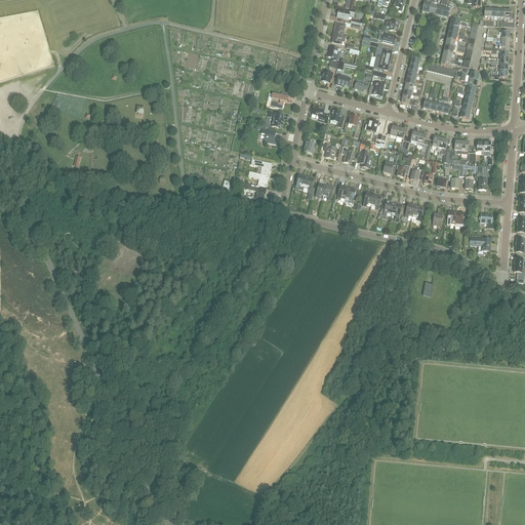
[(403,3),(403,0),(394,0),(393,7),(398,8),(398,11),(402,12),(404,3),(403,3)]
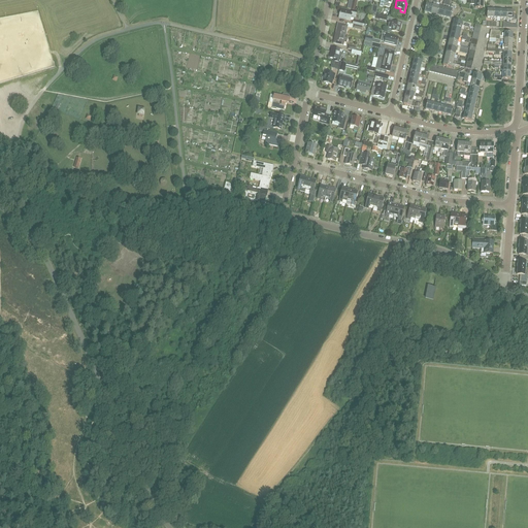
[(433,0),(433,2),(432,5),(430,14),(436,15),(438,7),(435,6),(436,0),(433,0)]
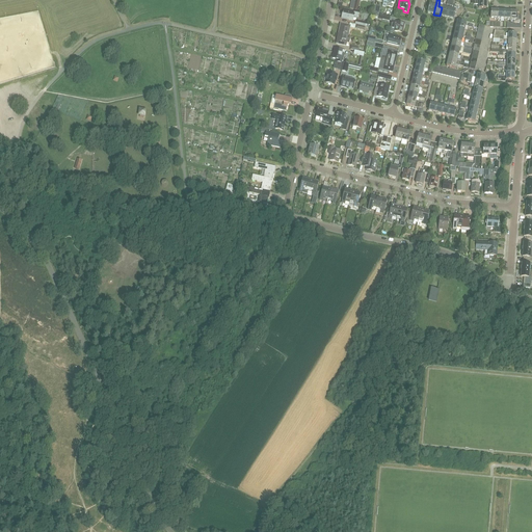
[(427,12),(433,15),(435,5),(429,4),(427,12)]
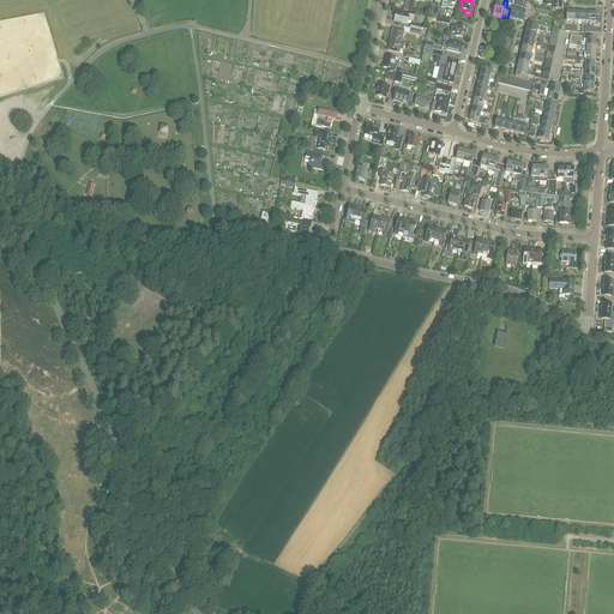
[(507,18),(516,20),(518,10),(510,8),(507,18)]
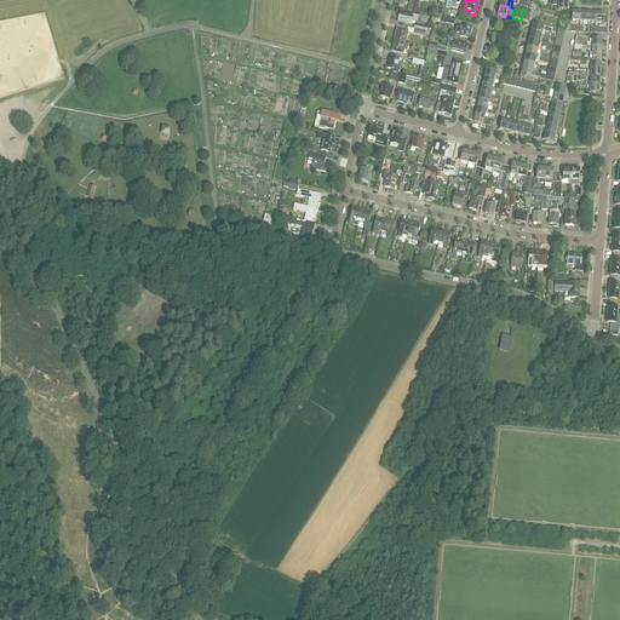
[(528,22),(530,12),(523,10),(521,21),(528,22)]
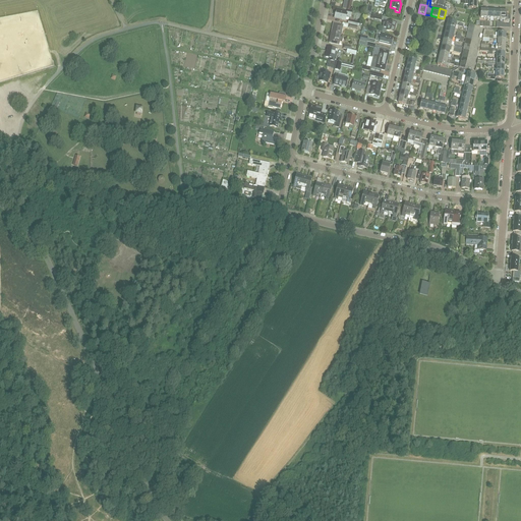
[(345,20),(346,17),(351,18),(352,11),(348,10),(347,11),(336,9),(335,17),(345,20)]
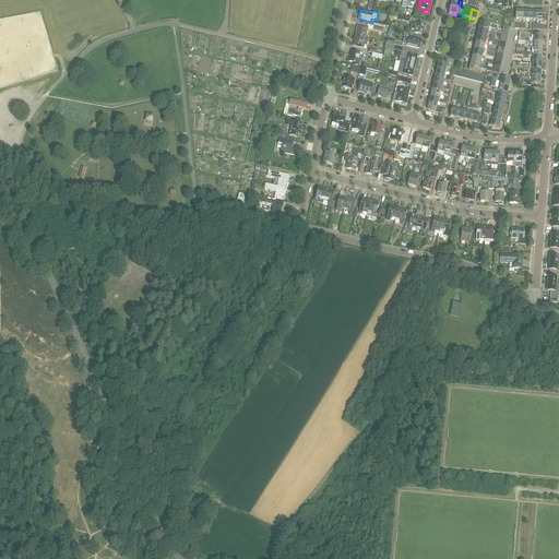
[(423,34),(425,24),(416,22),(416,23),(412,22),(411,28),(415,30),(414,32),(423,34)]
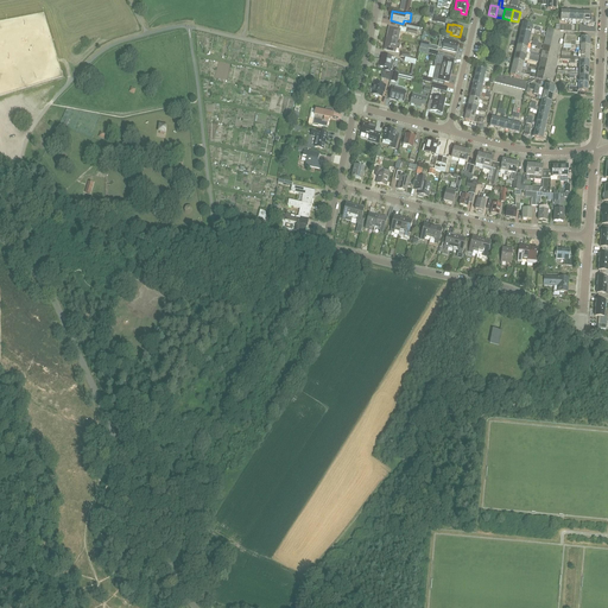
[(520,32),(531,35),(532,27),(523,25),(520,32)]
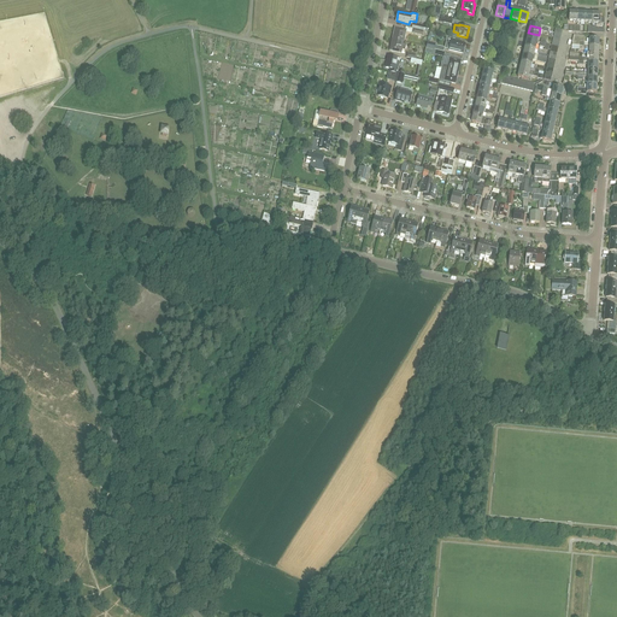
[(394,28),(392,39),(404,41),(406,30),(394,28)]
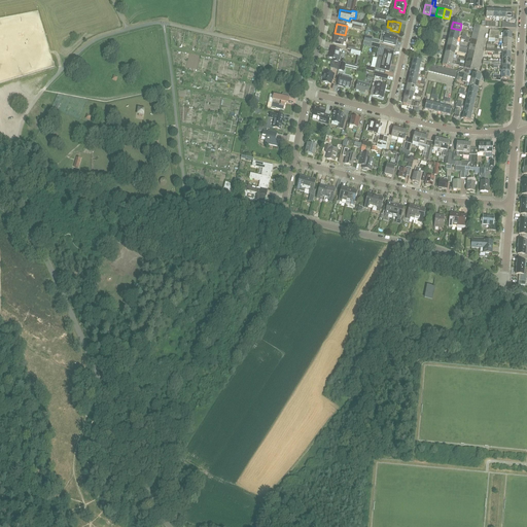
[(458,36),(460,30),(451,28),(450,34),(458,36)]
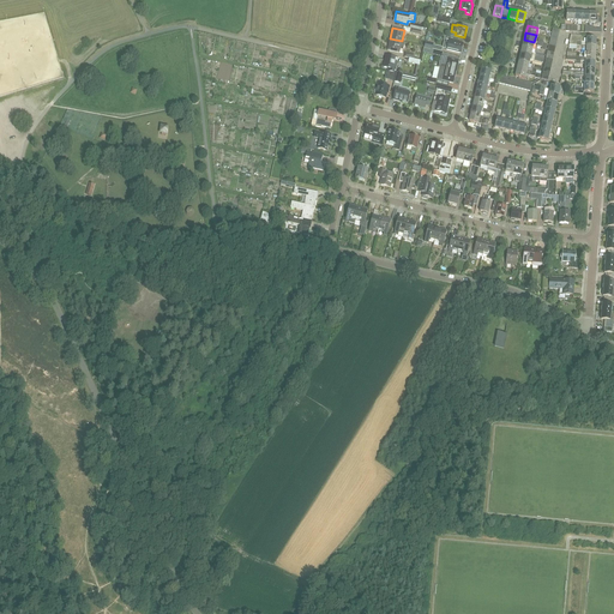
[(577,46),(596,47),(596,38),(587,38),(587,43),(582,42),(583,36),(571,35),(569,46),(577,46)]
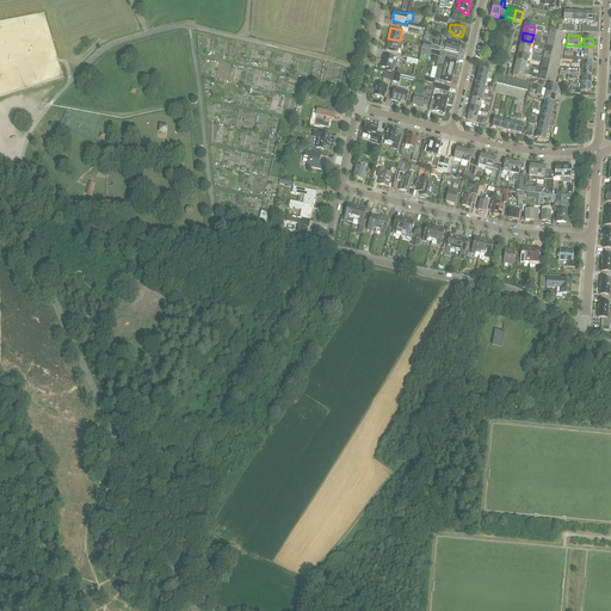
[(402,44),(399,44),(400,41),(388,38),(386,50),(397,53),(397,49),(401,50),(402,44)]
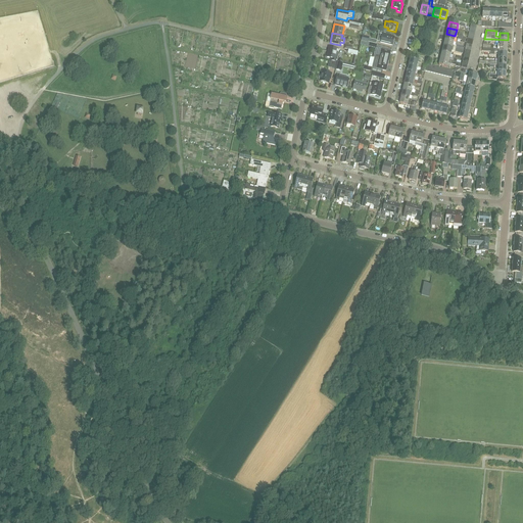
[(392,45),(394,37),(387,35),(387,34),(382,33),(380,42),(392,45)]
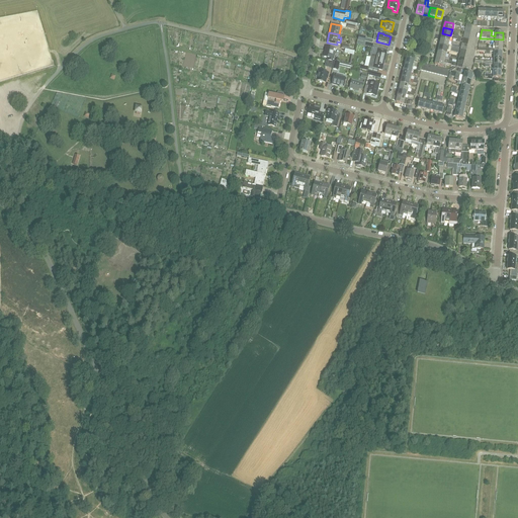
[(440,39),(449,41),(450,35),(442,33),(440,39)]
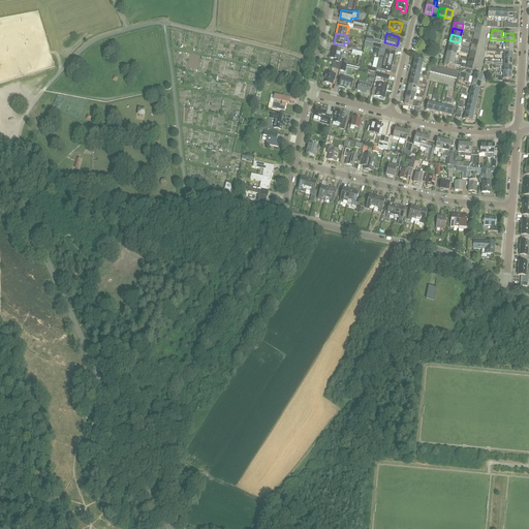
[(448,47),(457,49),(459,42),(449,40),(448,47)]
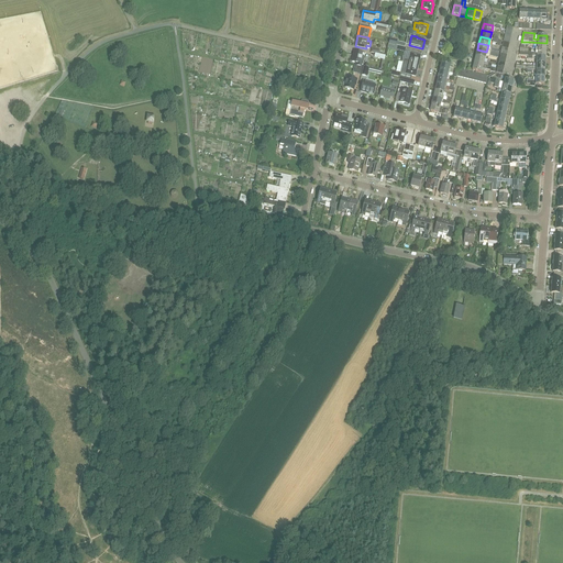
[(475,56),(485,58),(486,52),(477,50),(475,56)]
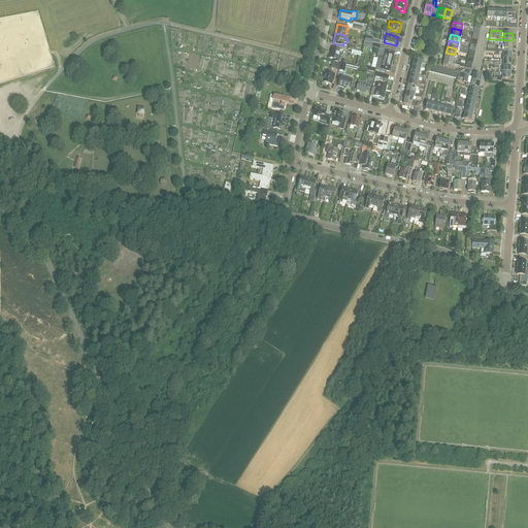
[(340,62),(340,59),(339,59),(341,50),(332,47),(330,57),(333,58),(333,61),(340,62)]
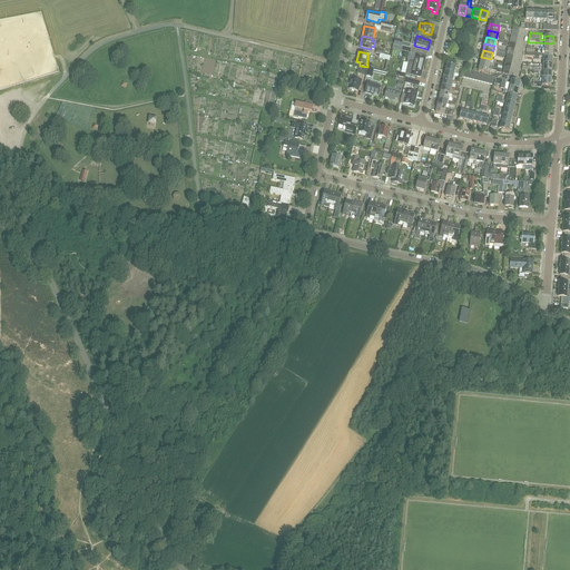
[(409,64),(423,67),(425,56),(411,52),(411,53),(409,53),(406,62),(409,64)]
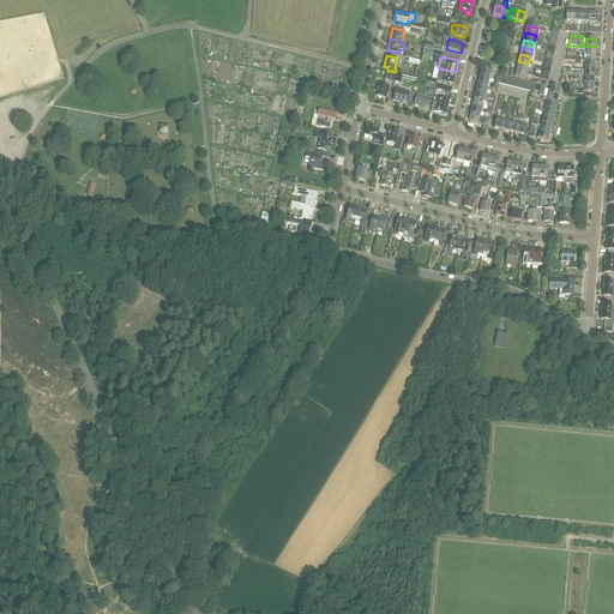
[(417,74),(420,65),(421,60),(409,58),(409,61),(416,64),(414,74),(417,74)]
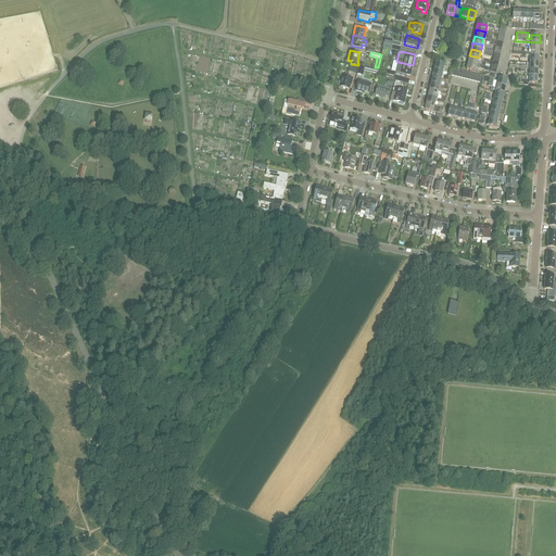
[(469,55),(468,62),(477,65),(479,58),(469,55)]
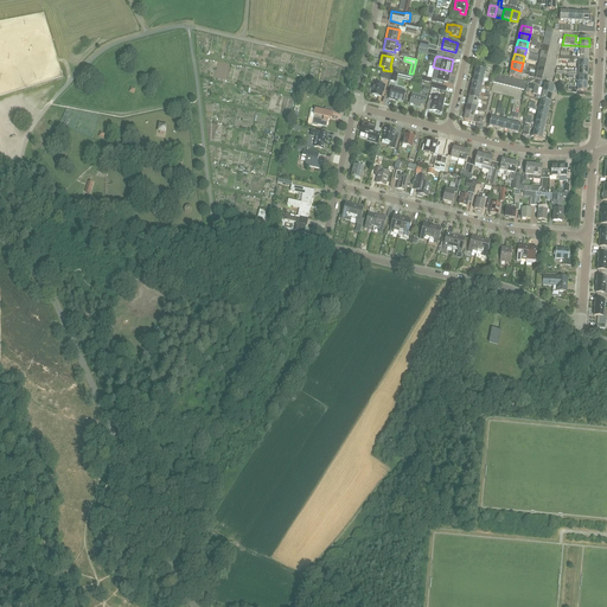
[(435,68),(432,78),(448,82),(451,71),(435,68)]
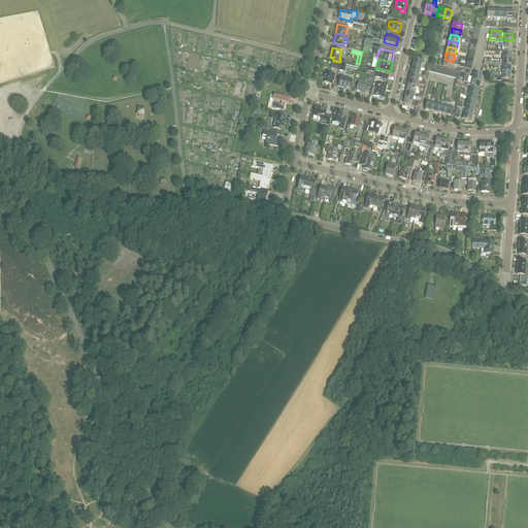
[(453,62),(444,59),(442,66),(452,68),(453,62)]
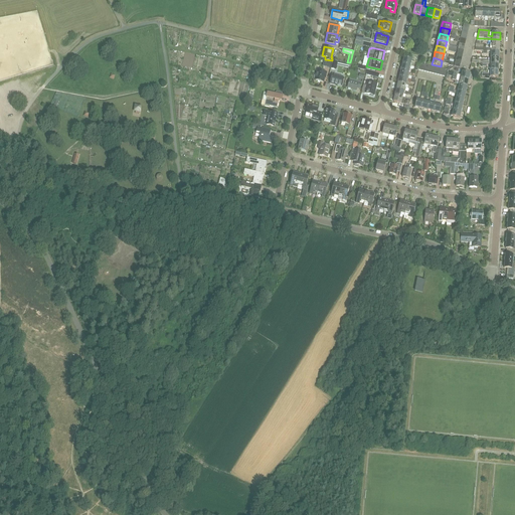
[(402,64),(410,66),(411,63),(410,63),(411,59),(403,58),(402,64)]
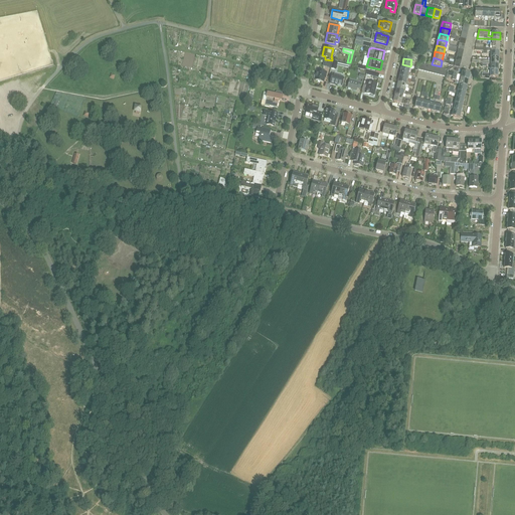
[(400,70),(408,72),(409,69),(410,69),(410,66),(402,64),(400,70)]
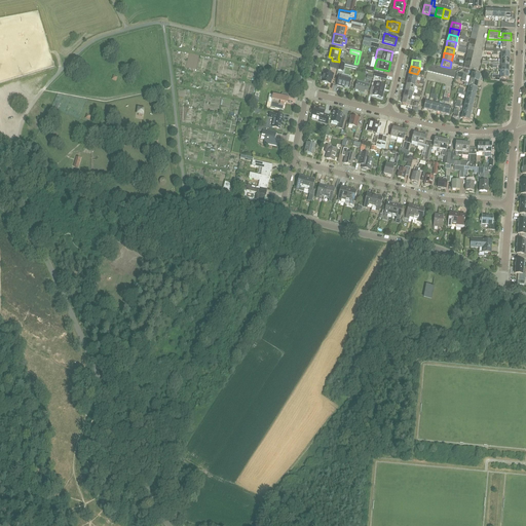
[(333,78),(334,74),(332,73),(332,71),(328,70),(328,72),(324,72),(322,81),(331,84),(332,77),(333,78)]
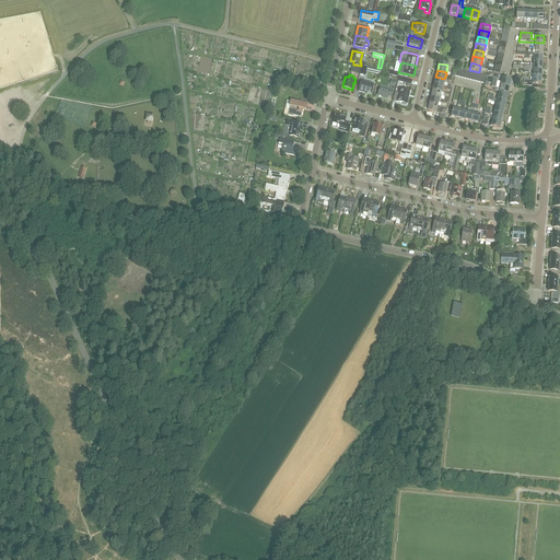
[(434,83),(443,85),(444,82),(443,82),(444,79),(435,77),(434,83)]
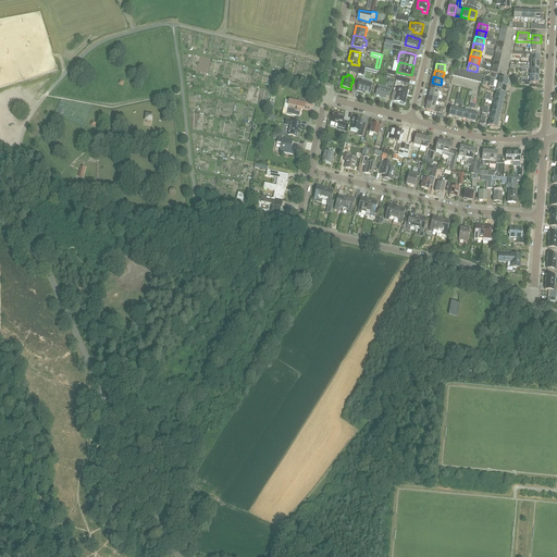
[(529,85),(529,84),(531,84),(530,88),(536,88),(537,84),(539,76),(530,76),(530,81),(520,79),(520,83),(524,84),(524,85),(529,85)]
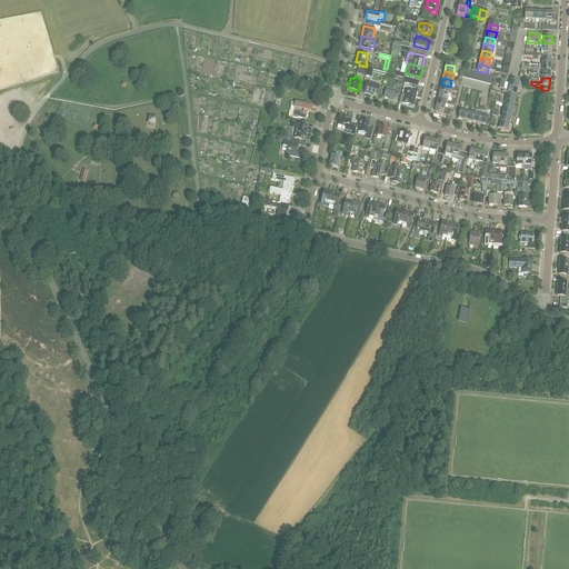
[(511,88),(517,89),(519,82),(510,80),(509,83),(508,83),(508,87),(511,88)]
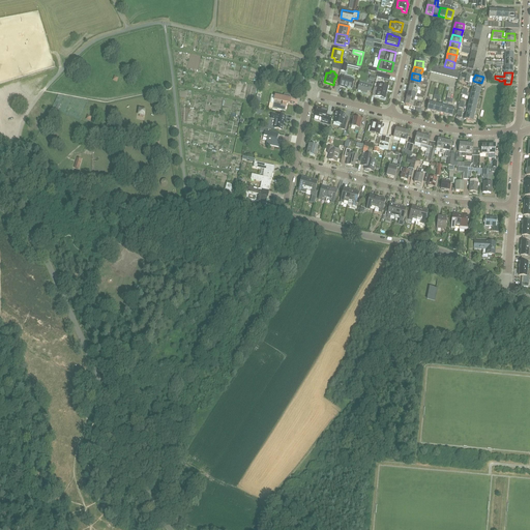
[(347,78),(342,76),(340,86),(345,88),(346,87),(352,88),(354,80),(347,79),(347,78)]
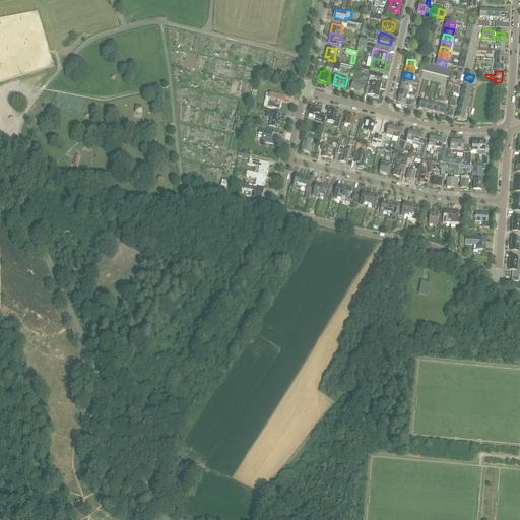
[(410,82),(411,83),(411,79),(403,77),(401,83),(409,85),(410,82)]
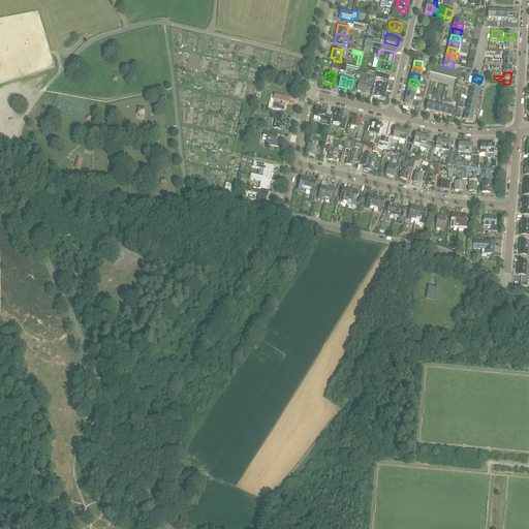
[(472,84),(471,87),(479,89),(480,83),(475,82),(472,81),(471,84),(472,84)]
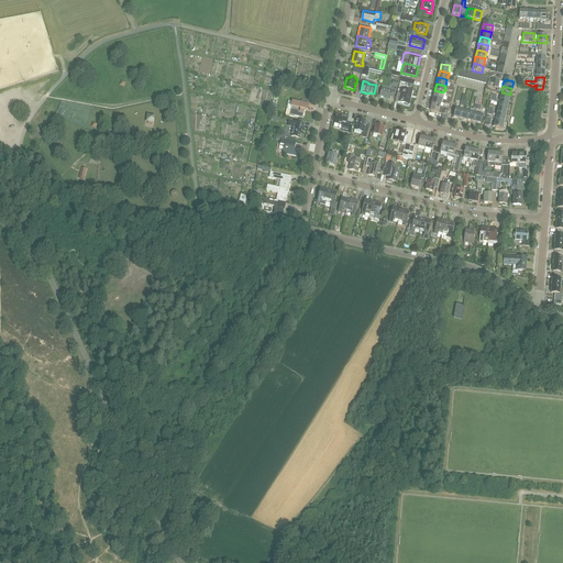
[(394,98),(395,90),(388,89),(382,88),(379,96),(386,97),(385,98),(389,99),(390,97),(394,98)]
